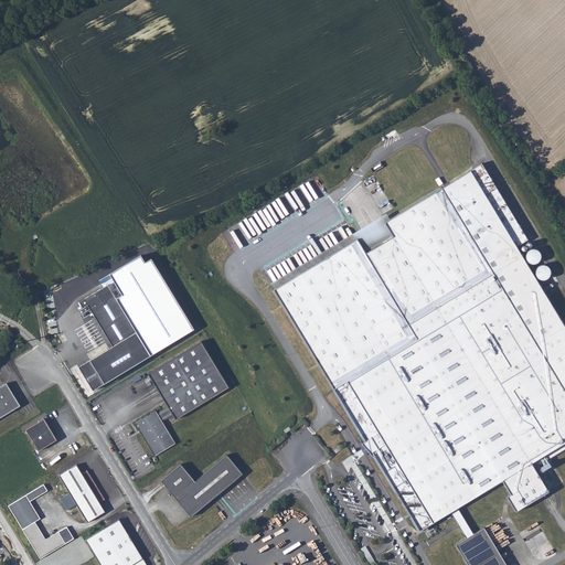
[(381,137),(383,140),(398,131),(396,128),(381,137)]
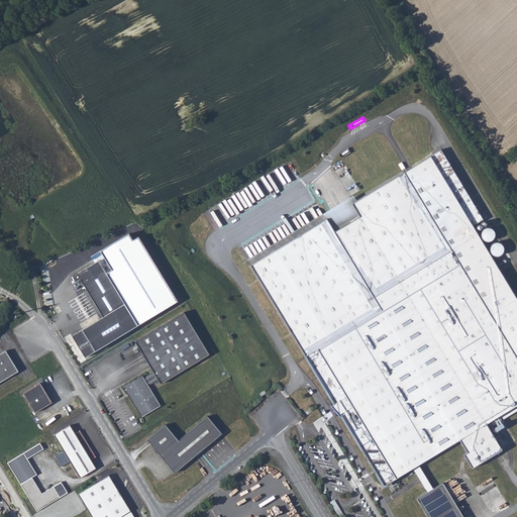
[(325,217),(247,264),(330,400),(340,416),(358,443),(385,487),(412,471),(418,468),(456,444),(472,469),(503,449),(490,426),(516,409),(516,298),(473,226),(485,219),(441,146),(348,203),(356,216),(333,230),(325,217)]
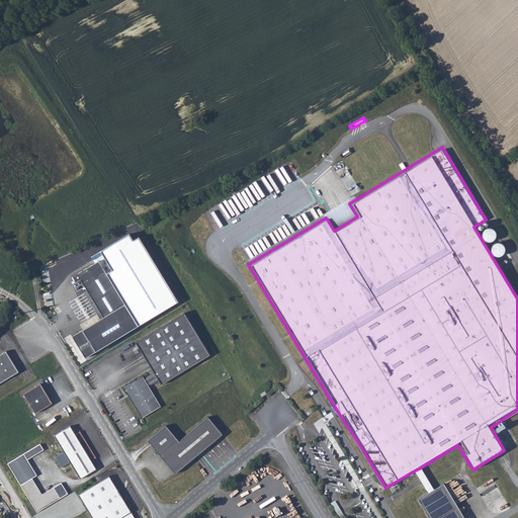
[(113,270),(105,275),(137,327),(178,301),(139,236),(133,240),(130,234),(102,251),(113,270)]
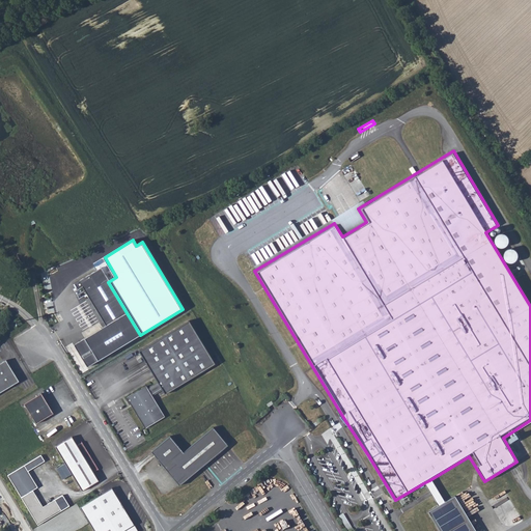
[(108,282),(100,268),(74,284),(77,290),(82,287),(105,326),(74,345),(87,367),(140,335),(108,282)]
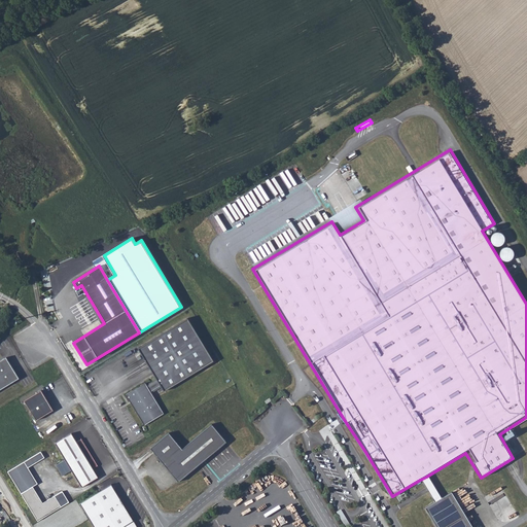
[(127,395),(144,424),(163,414),(149,391),(161,384),(165,390),(213,361),(187,317),(137,348),(156,381),(147,386),(146,384),(127,395)]
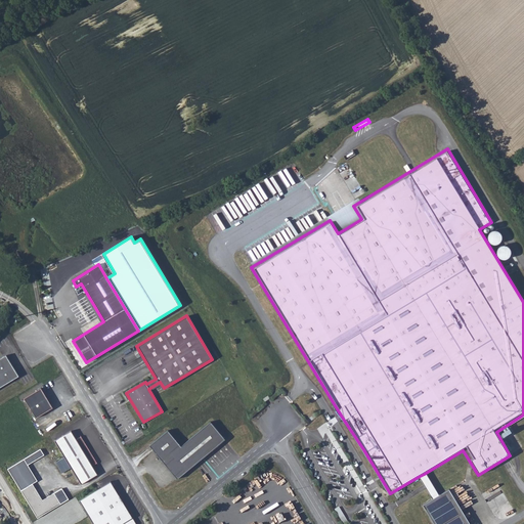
[(6,355),(0,358),(0,388),(19,378),(6,355)]
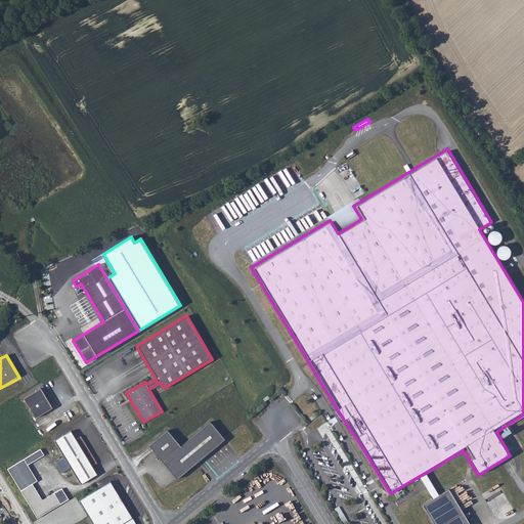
[(39,389),(24,399),(36,418),(51,407),(39,389)]
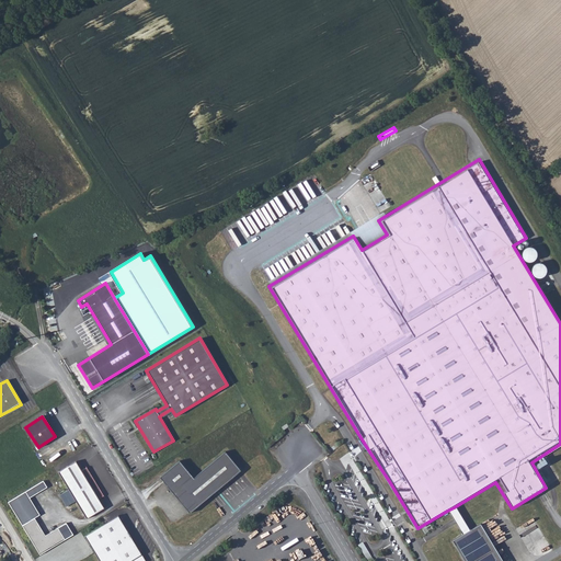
[(240,471),(225,451),(191,479),(178,462),(160,478),(190,513),(240,471)]
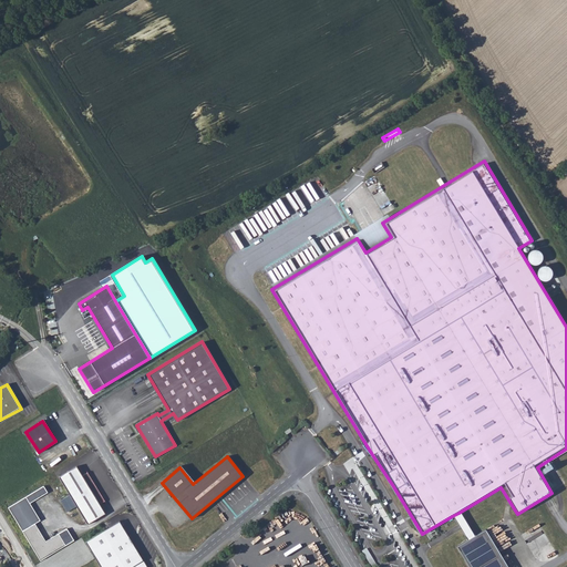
[(82,476),(75,467),(58,477),(88,525),(104,514),(99,505),(104,502),(86,473),(82,476)]
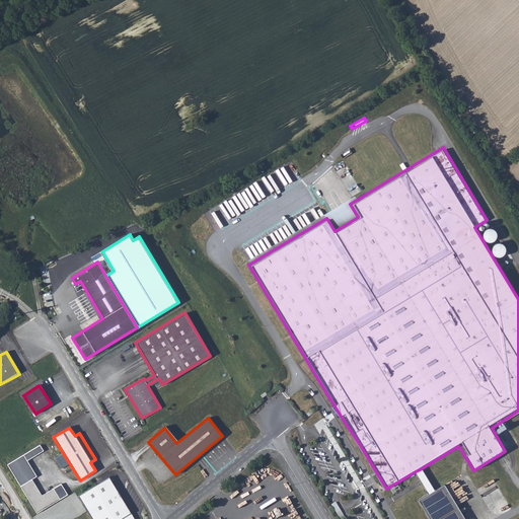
[(41,445),(8,464),(36,513),(61,499),(54,489),(42,496),(32,478),(38,476),(28,460),(44,451),(41,445)]
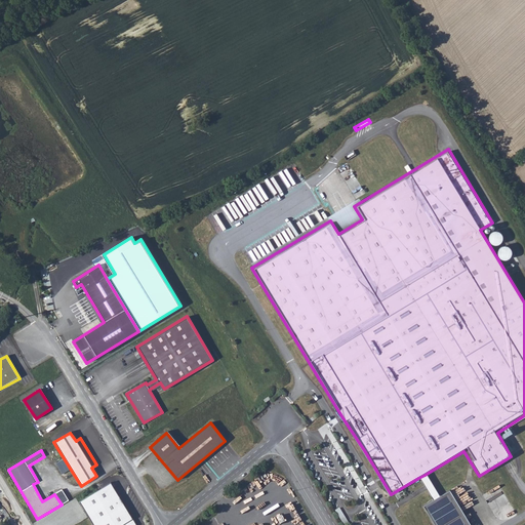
[(438,497),(425,475),(418,478),(432,501),(438,497)]
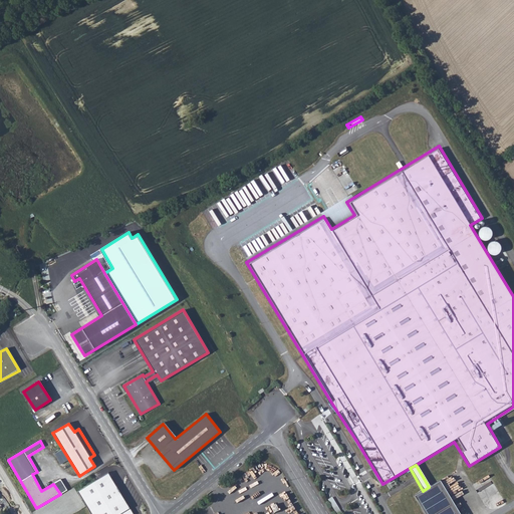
[(77,492),(90,513),(133,513),(107,473),(77,492)]
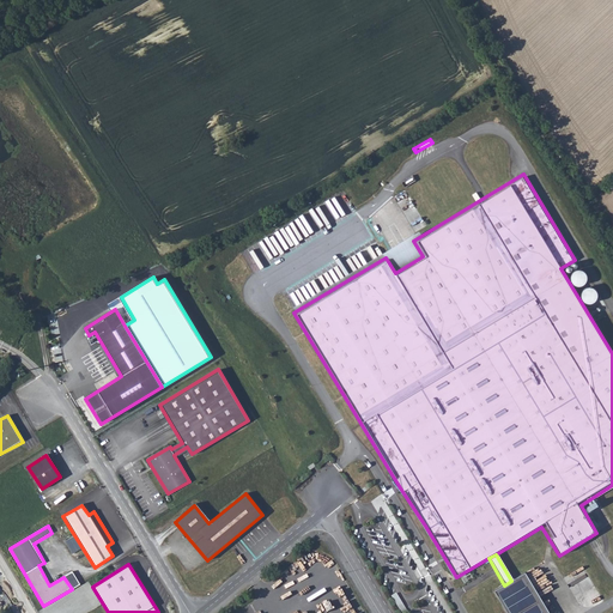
[(504,586),(496,590),(509,612),(550,612),(526,572),(511,581),(504,586)]
